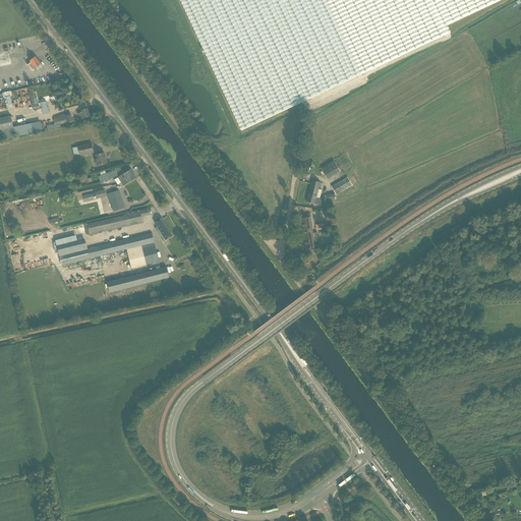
[(179,0),(241,130),(450,33),(447,25),(501,0),(179,0)]
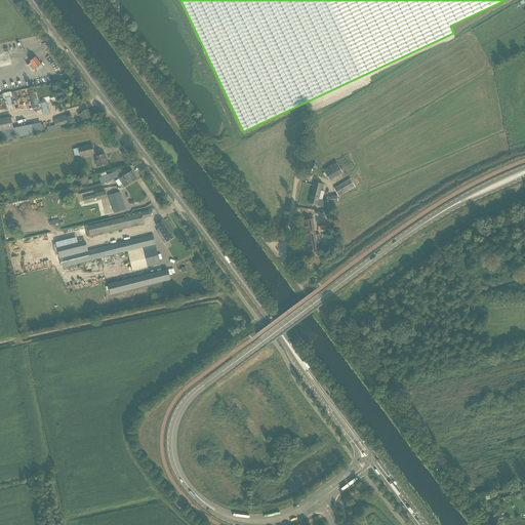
[(36,69),(37,68),(41,65),(35,56),(30,62),(27,65),(29,67),(32,64),(36,69)]
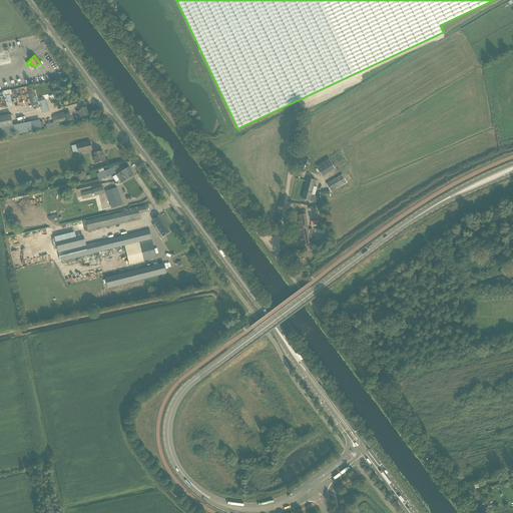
[(12,105),(10,93),(11,93),(10,89),(4,90),(7,107),(12,105)]
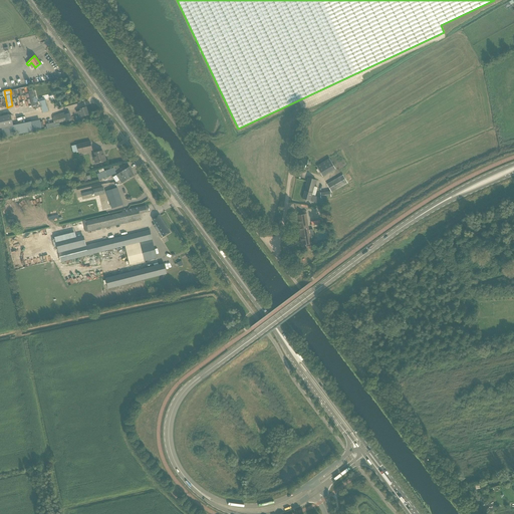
[(42,113),(48,111),(45,99),(39,101),(42,113)]
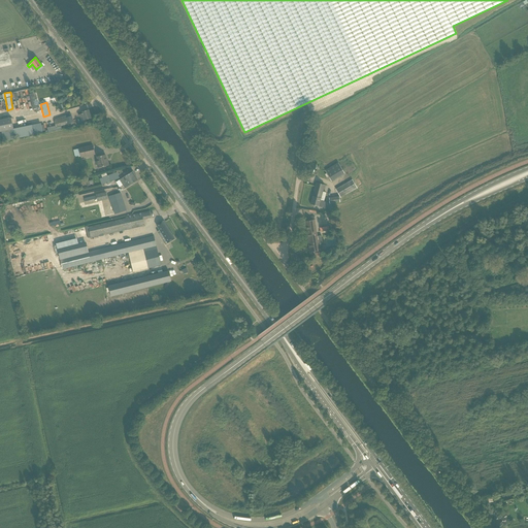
[(81,121),(87,120),(91,118),(89,109),(83,111),(83,113),(79,114),(79,116),(80,116),(81,121)]
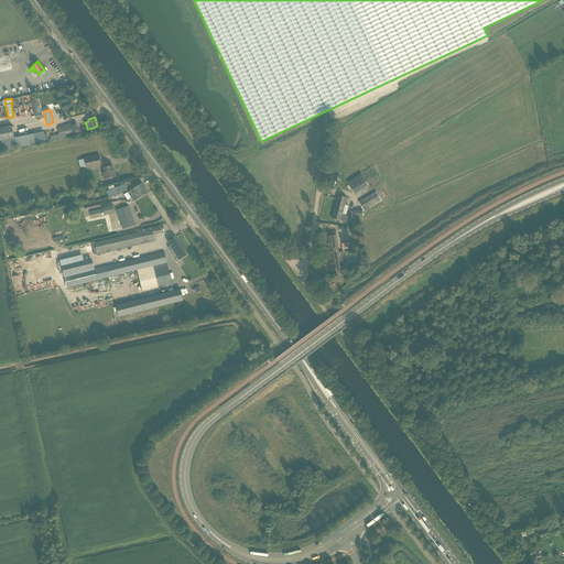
[(53,136),(51,137),(52,142),(54,141),(66,139),(65,134),(73,132),(73,134),(79,132),(78,132),(75,122),(60,127),(58,130),(60,134),(53,136)]
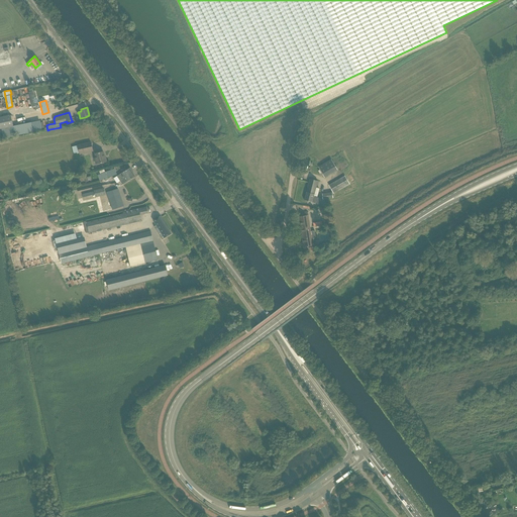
[(0,128),(13,125),(10,115),(0,116),(0,128)]
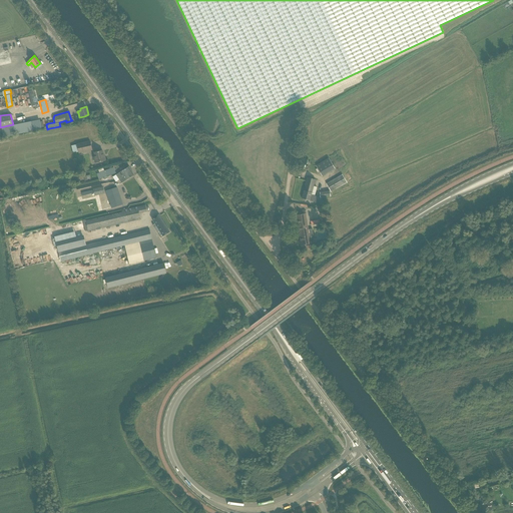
[(11,125),(1,127),(3,137),(13,135),(32,131),(30,122),(11,125)]
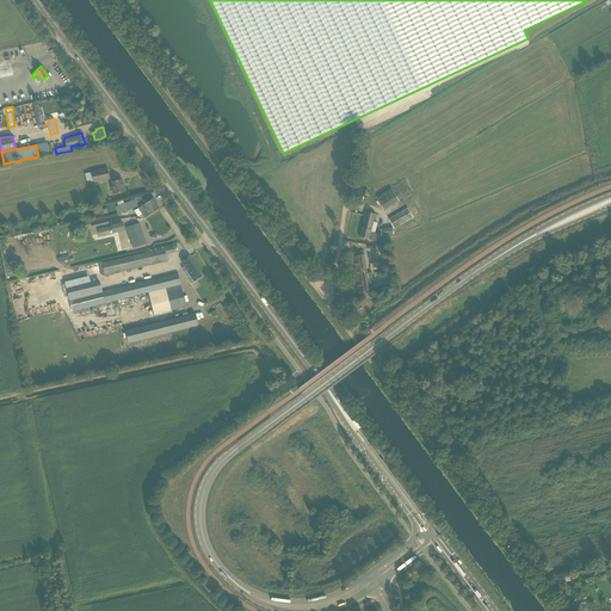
[(107,168),(92,172),(94,183),(110,179),(107,168)]
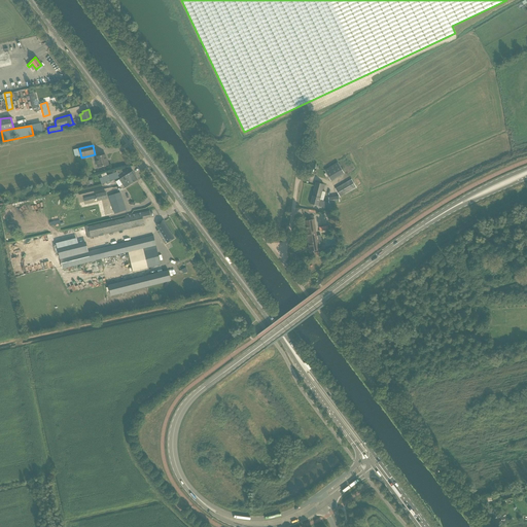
[(105,154),(100,155),(97,156),(98,161),(96,161),(97,168),(103,166),(108,165),(107,161),(105,154)]
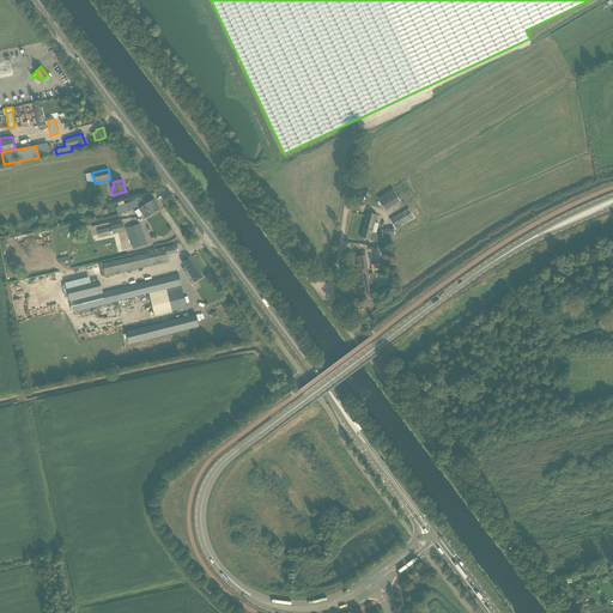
[(394,188),(377,196),(384,210),(400,201),(394,188)]
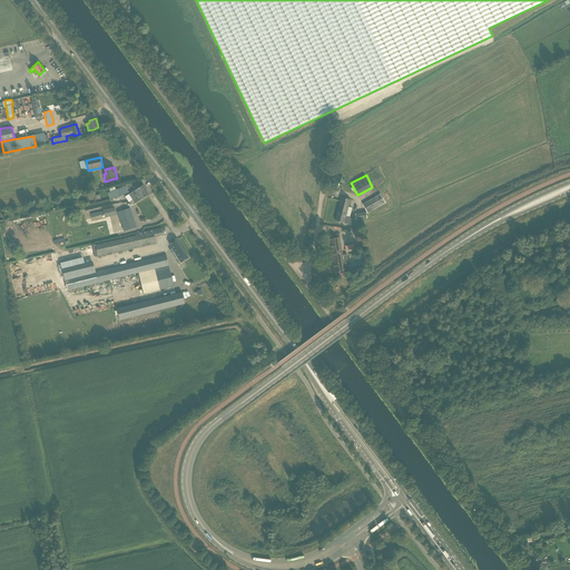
[(129,195),(125,197),(128,202),(133,199),(131,199),(146,190),(143,185),(138,188),(131,193),(129,195)]
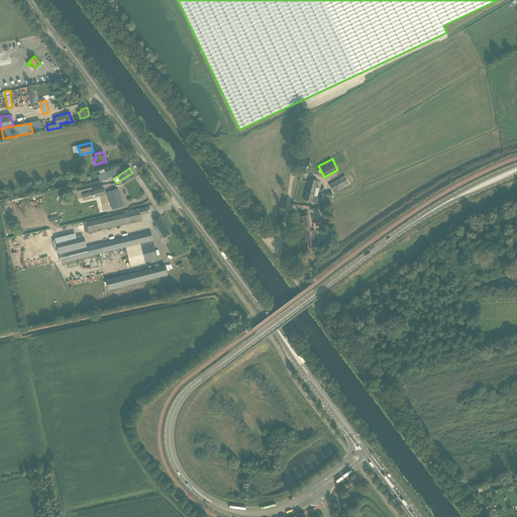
[(105,173),(101,174),(103,180),(117,175),(115,169),(105,173)]
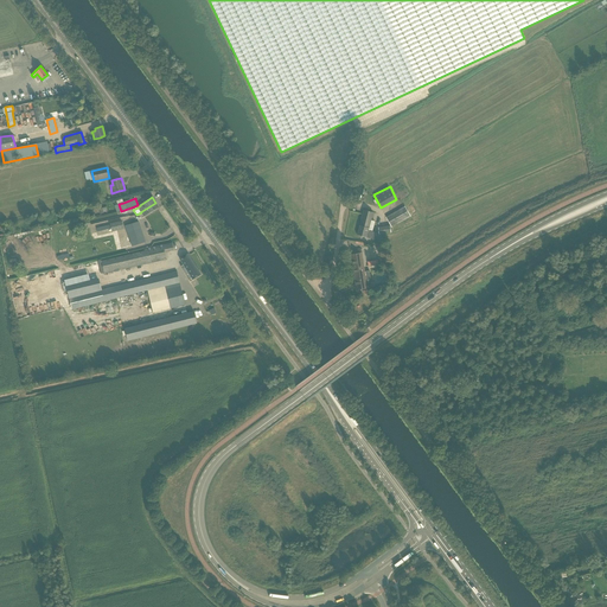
[(155,203),(140,212),(141,212),(144,217),(154,210),(159,208),(155,203)]
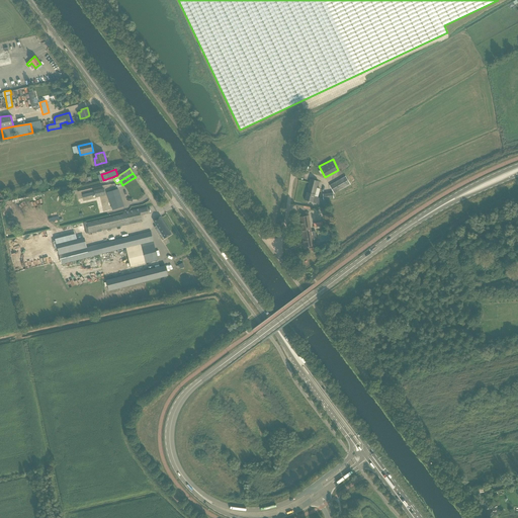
[(345,176),(329,185),(334,194),(350,185),(345,176)]
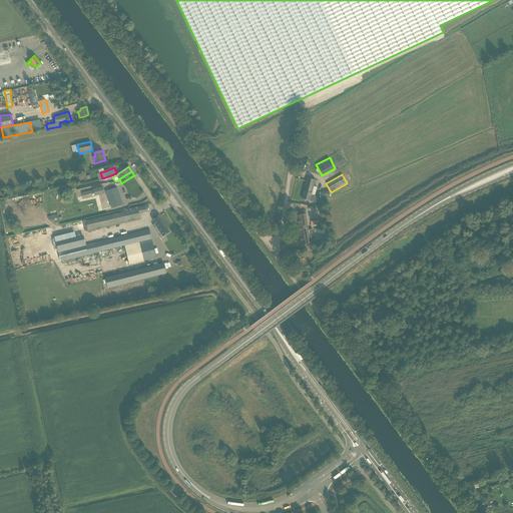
[(319,197),(311,195),(315,179),(308,177),(302,199),(317,202),(319,197)]
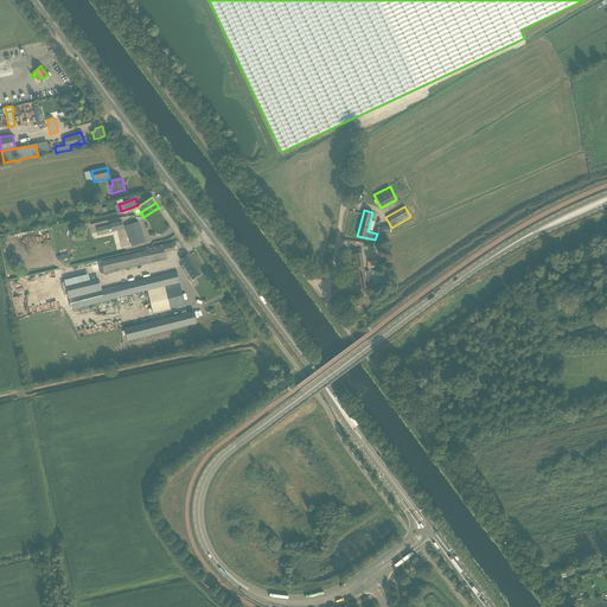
[(136,222),(125,227),(132,247),(146,242),(139,222),(136,222)]
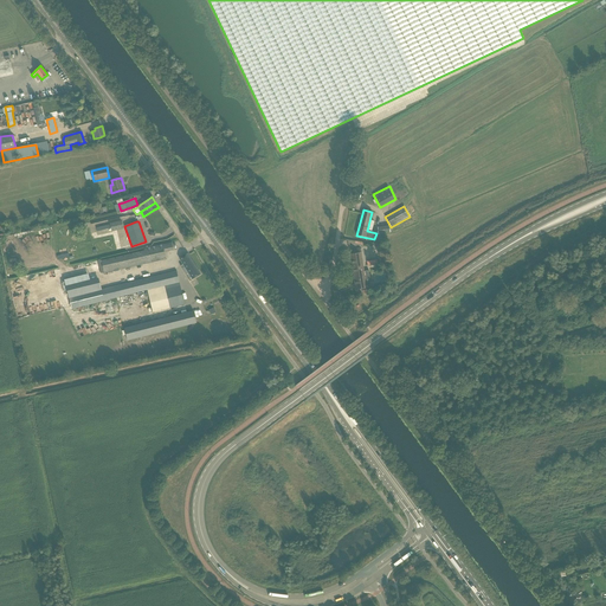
[(123,230),(122,223),(96,229),(97,232),(111,229),(113,232),(123,230)]
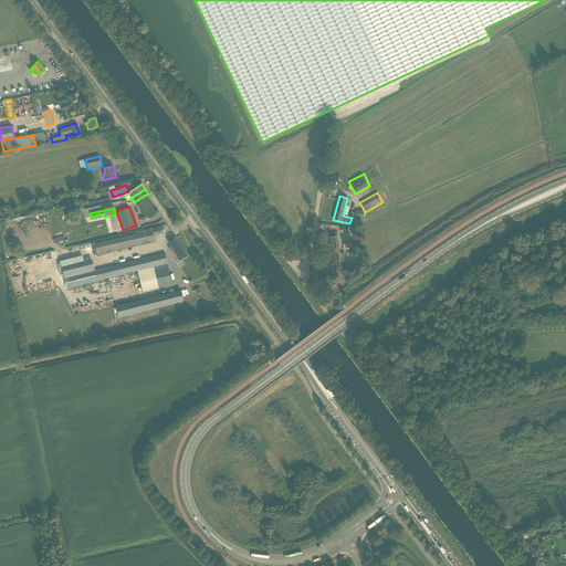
[(94,242),(92,243),(94,255),(96,254),(97,255),(149,243),(155,242),(154,236),(163,233),(161,231),(160,227),(152,229),(134,232),(135,234),(94,243),(94,242)]
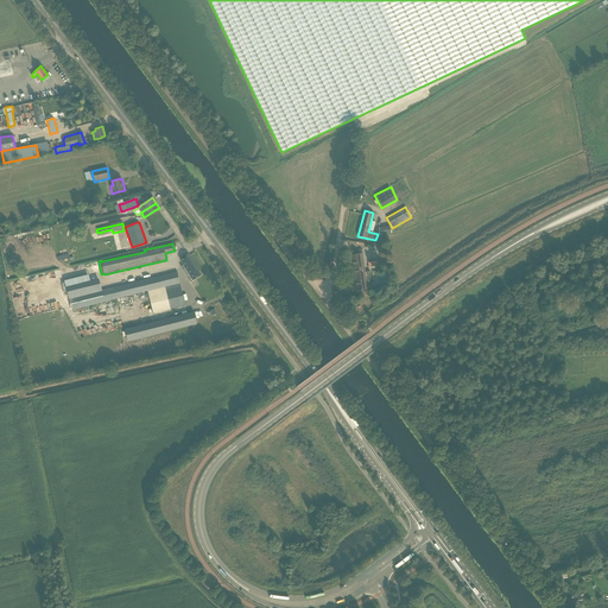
[(350,251),(353,265),(358,291),(368,289),(366,280),(371,280),(369,272),(365,272),(361,249),(350,251)]
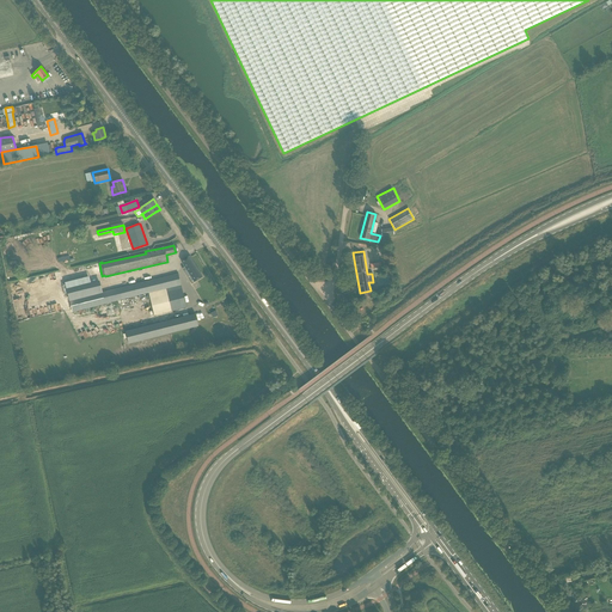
[(181,261),(185,267),(182,269),(191,283),(202,277),(189,256),(181,261)]
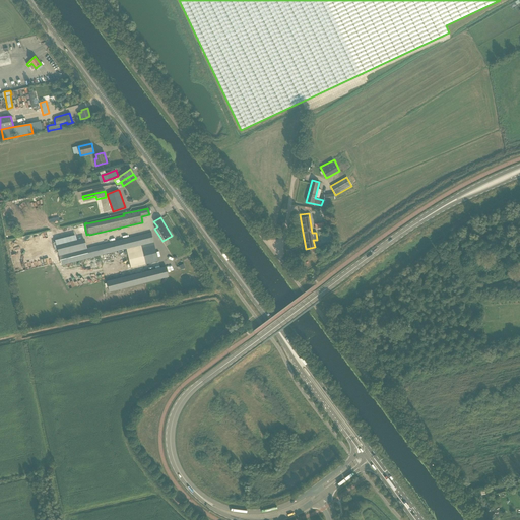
[(84,240),(57,247),(61,265),(96,256),(126,249),(131,268),(158,261),(151,233),(86,249),(84,240)]
